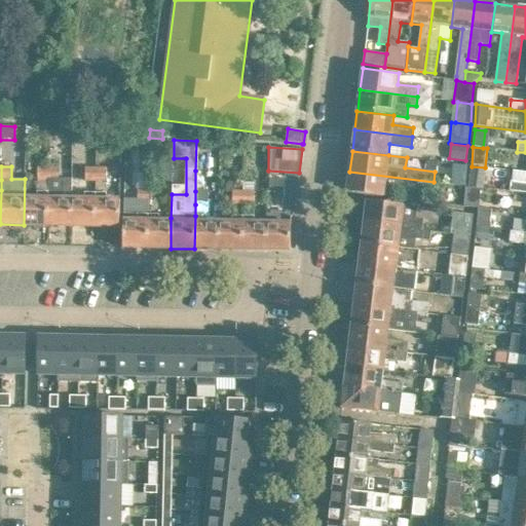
[(483,189),(485,167),(472,166),(470,187),(481,188),(483,189)]
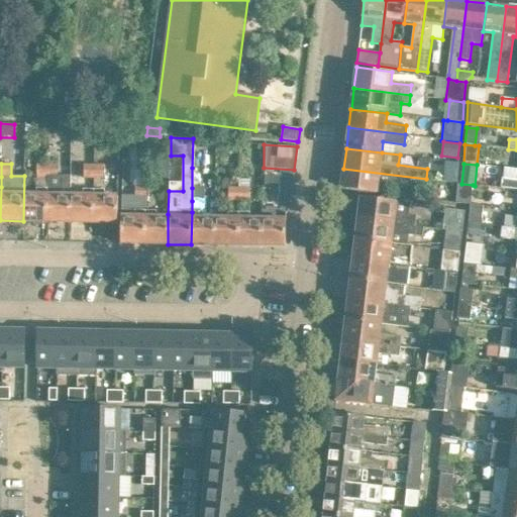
[(24,192),(23,221),(46,221),(47,165),(36,165),(36,192),(24,192)]
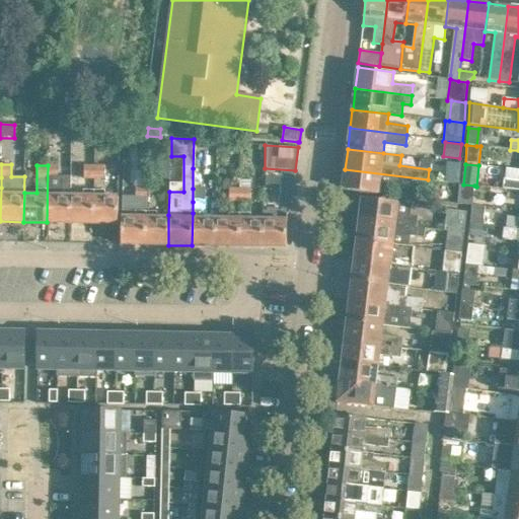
[(47,222),(71,223),(71,193),(71,177),(58,176),(59,165),(48,165),(47,222)]
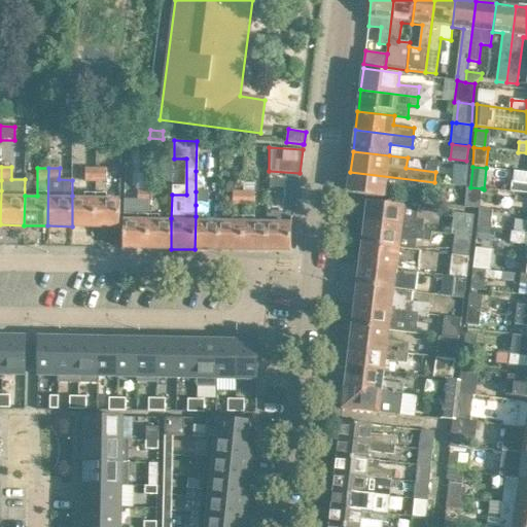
[(97,169),(85,169),(85,182),(97,182),(97,169)]
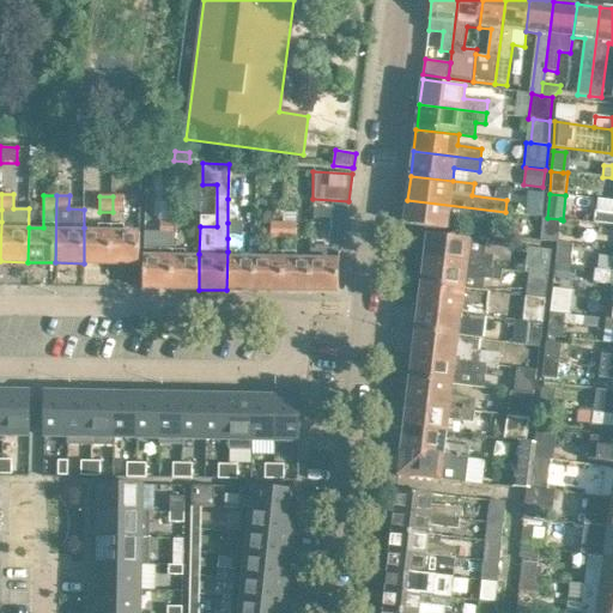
[(113,196),(113,212),(125,212),(125,196),(113,196)]
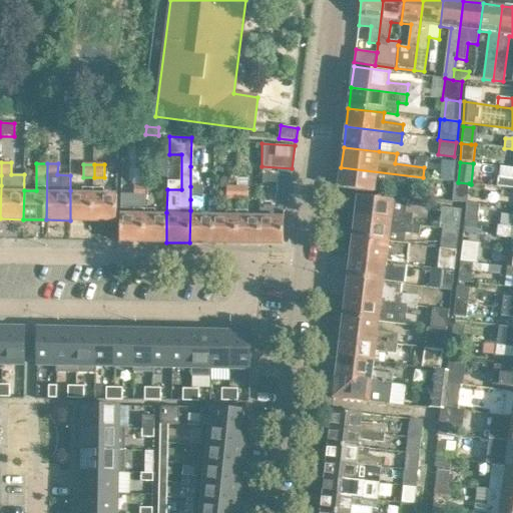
[(423,177),(341,167),(338,188),(374,192),(375,181),(422,187),(423,177)]
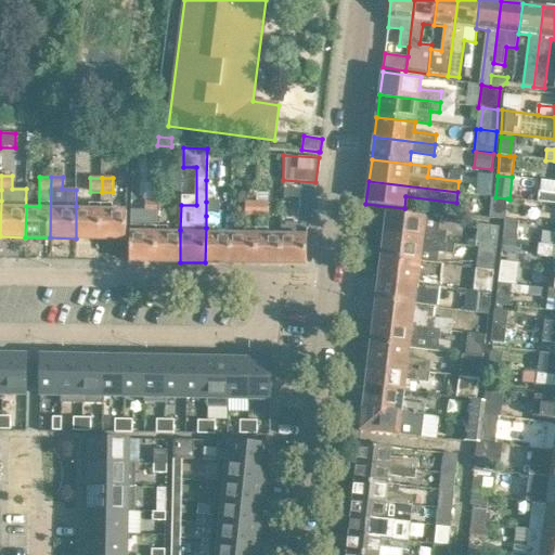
[(539,191),(537,203),(554,204),(554,182),(542,181),(540,191),(539,191)]
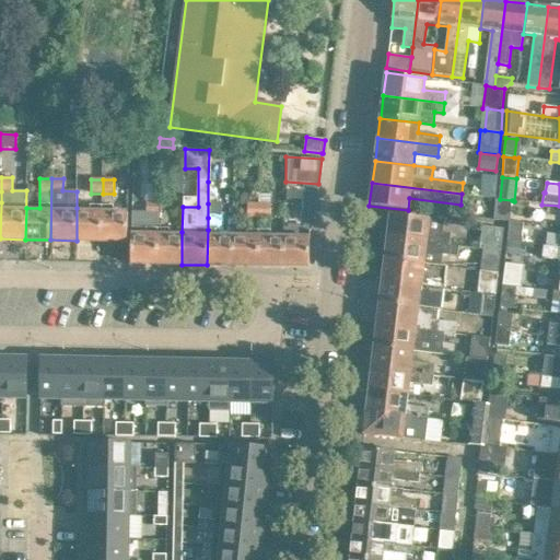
[(259,195),(259,205),(258,219),(270,219),(270,205),(270,195),(259,195)]
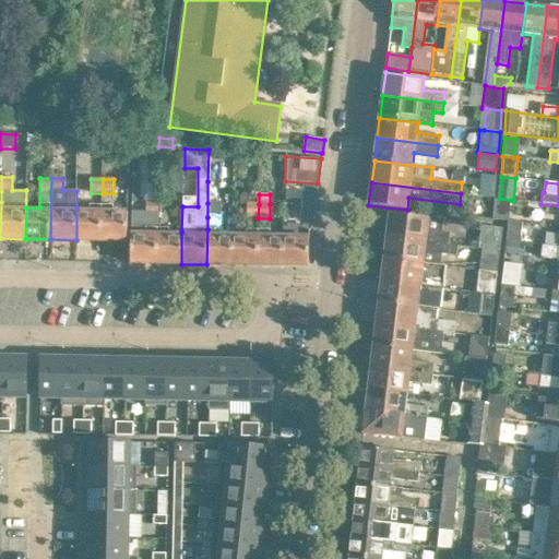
[(511,200),(499,199),(495,199),(492,221),(510,223),(510,221),(511,200)]
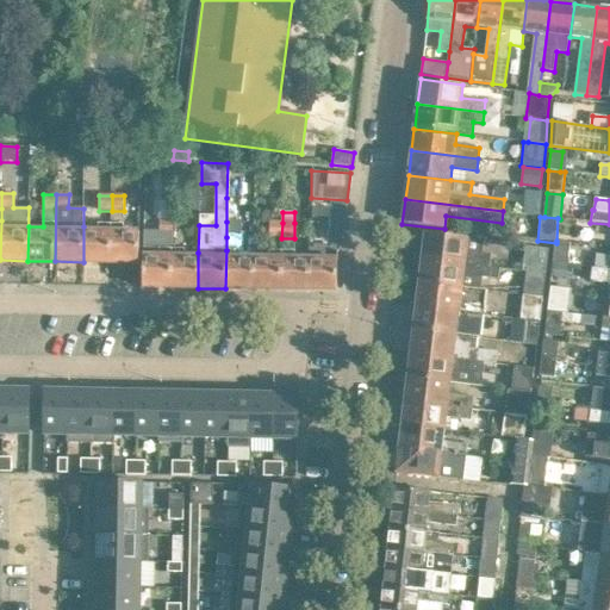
[(159,236),(170,236),(170,221),(159,221),(159,230),(159,236)]
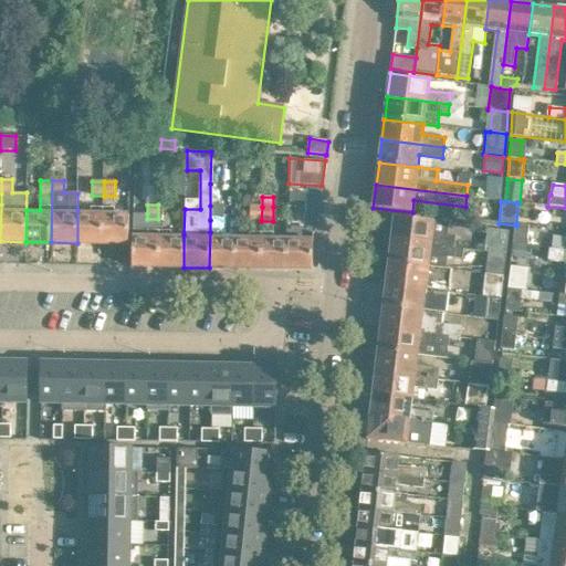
[(77,210),(77,243),(103,243),(103,207),(91,206),(91,211),(77,210)]
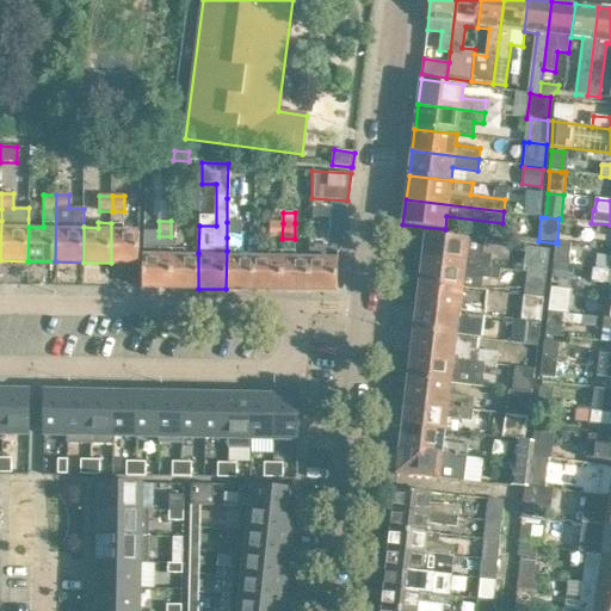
[(239,222),(227,222),(227,238),(239,238),(239,222)]
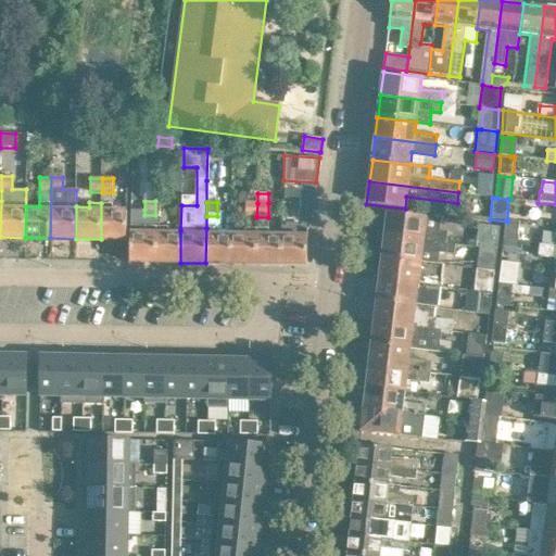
[(101,203),(101,239),(126,240),(126,207),(113,207),(113,203),(101,203)]
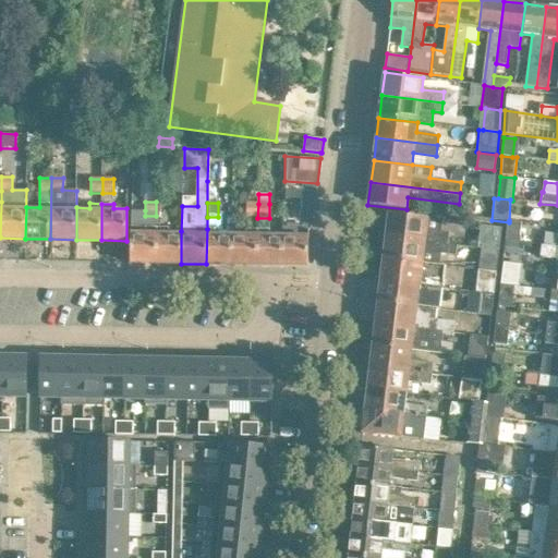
[(246,218),(257,218),(258,204),(246,204),(246,218)]
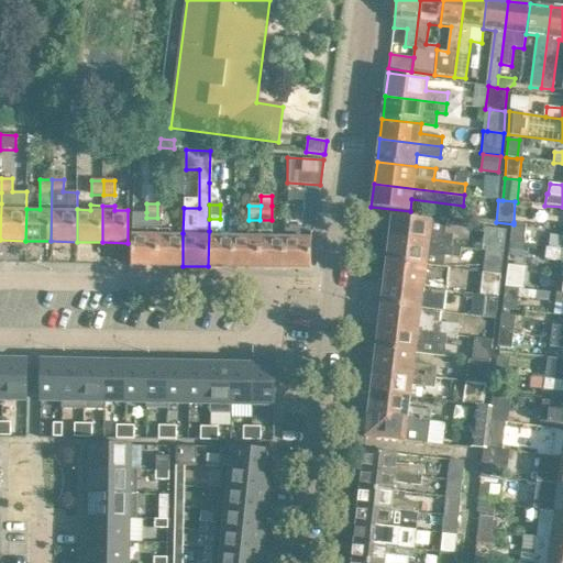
[(132,211),(131,265),(156,265),(157,228),(157,218),(146,218),(146,212),(132,211)]
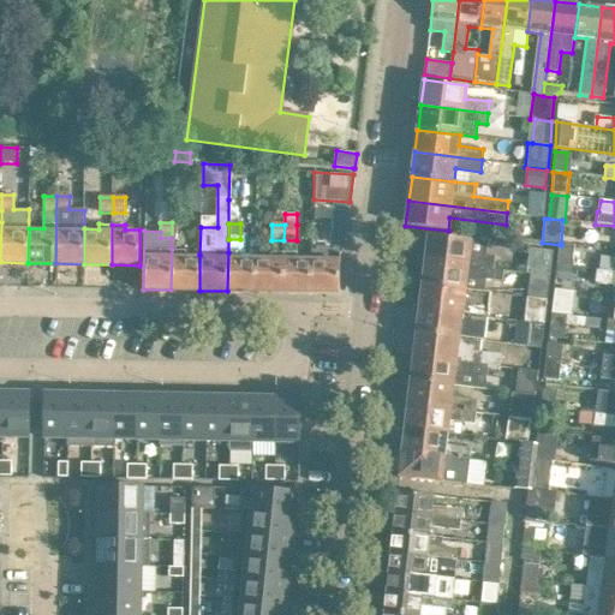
[(488,243),(429,236),(425,262),(493,269),(495,257),(487,256),(488,244),(488,243)]
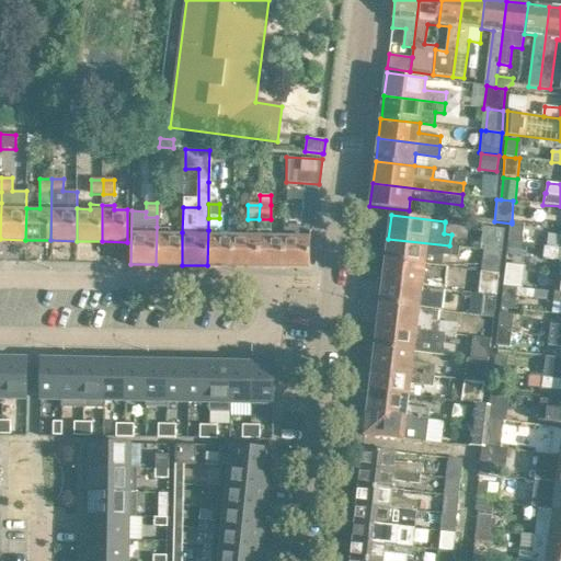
[(512,221),(512,224),(510,242),(522,244),(524,224),(512,221)]
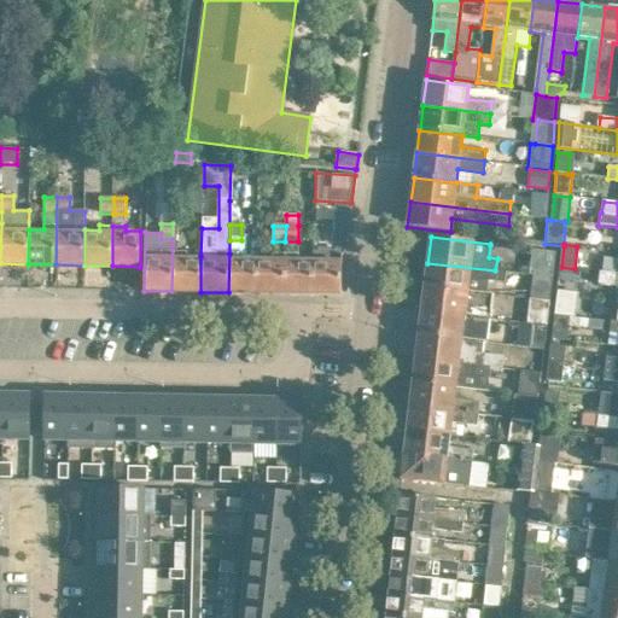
[(314,258),(313,293),(340,295),(342,255),(342,251),(330,251),(330,246),(314,246),(314,258)]
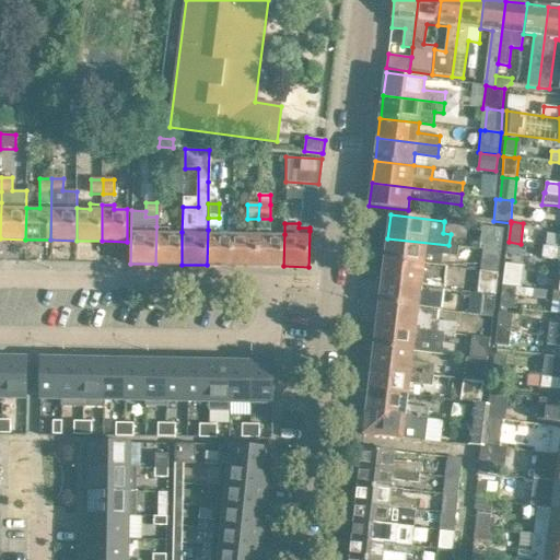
[(156,226),(155,264),(182,265),(182,232),(170,232),(170,226),(156,226)]
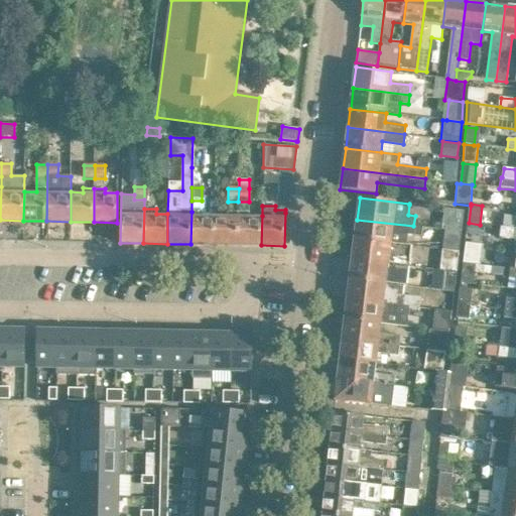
[(464,211),(444,209),(441,230),(445,230),(462,232),(464,211)]
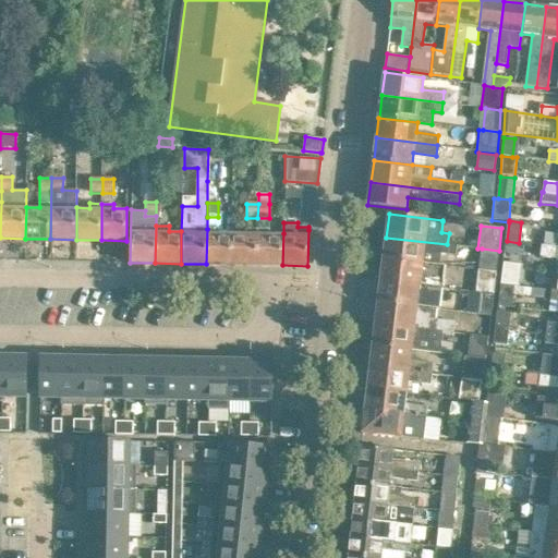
[(207,229),(206,264),(231,264),(232,232),(219,232),(219,229),(207,229)]
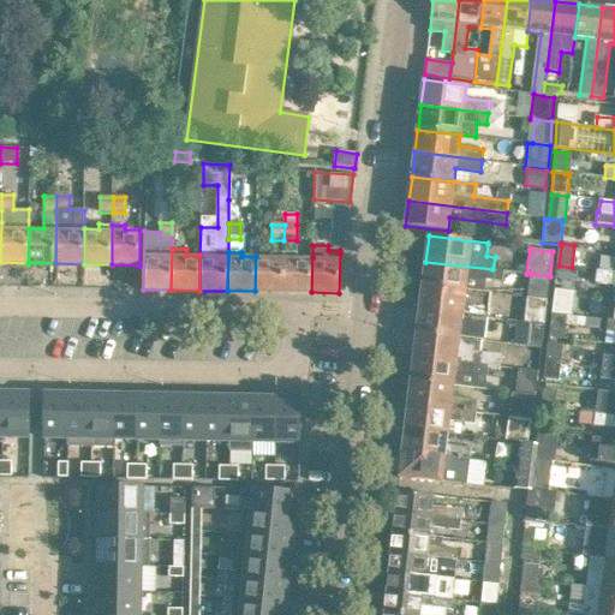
[(256,256),(255,291),(284,292),(284,252),(270,252),(270,256),(256,256)]
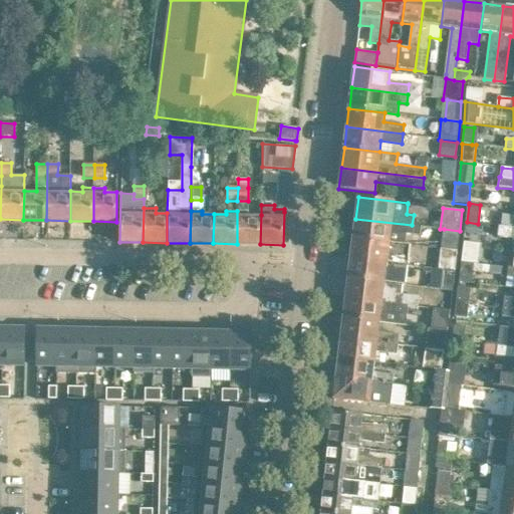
[(237,211),(237,244),(260,244),(261,215),(249,215),(249,212),(237,211)]
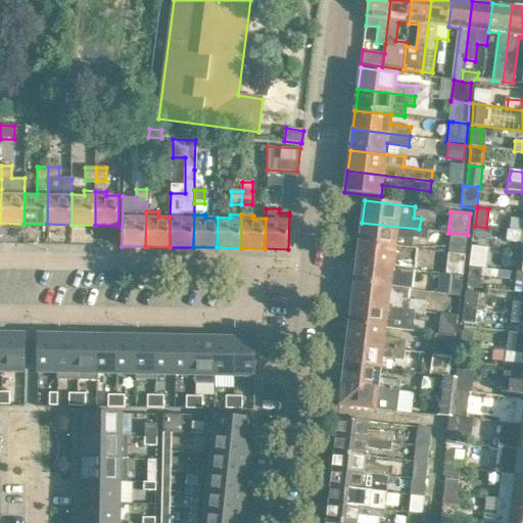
[(419,230),(419,229),(362,223),(360,242),(412,249),(413,238),(427,240),(429,231),(419,230)]
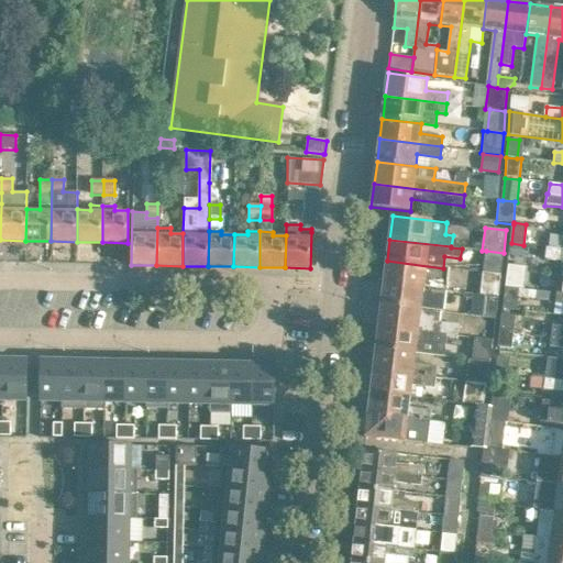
[(523,245),(511,244),(510,255),(522,256),(523,245)]
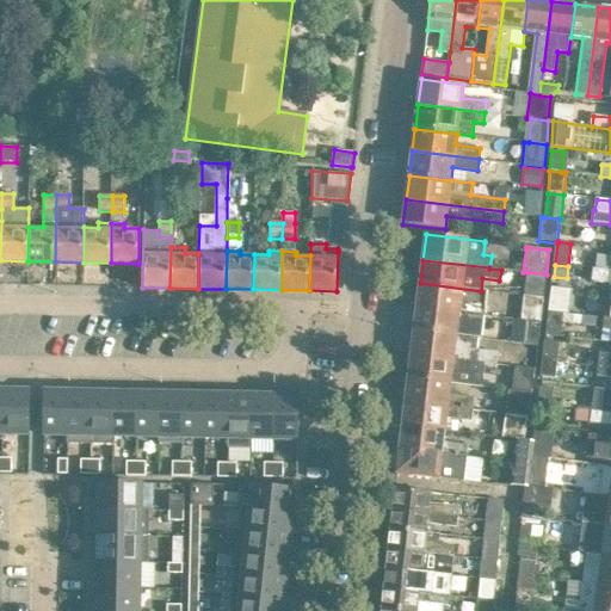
[(610,275),(610,271),(596,270),(593,269),(592,282),(610,284),(610,275)]
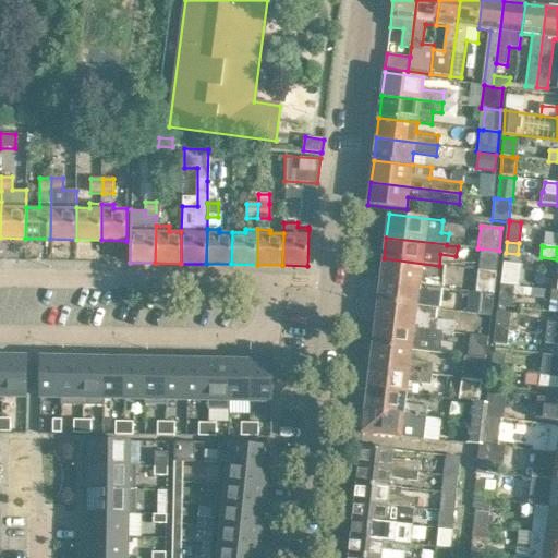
[(478,270),(496,273),(499,251),(482,249),(478,270)]
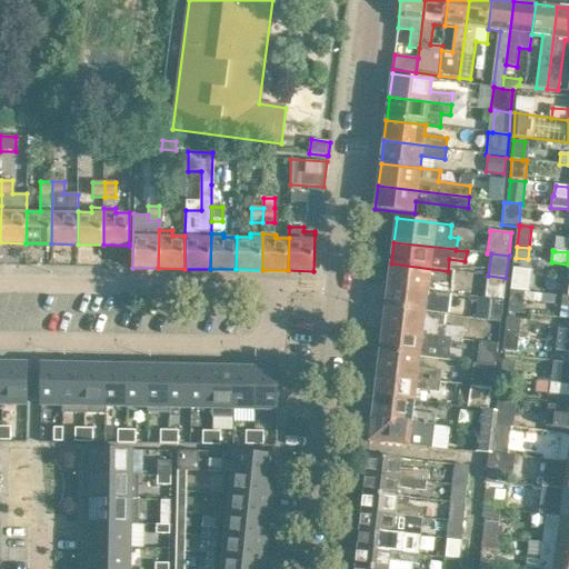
[(391,263),(388,286),(451,292),(451,293),(455,271),(448,271),(391,263)]
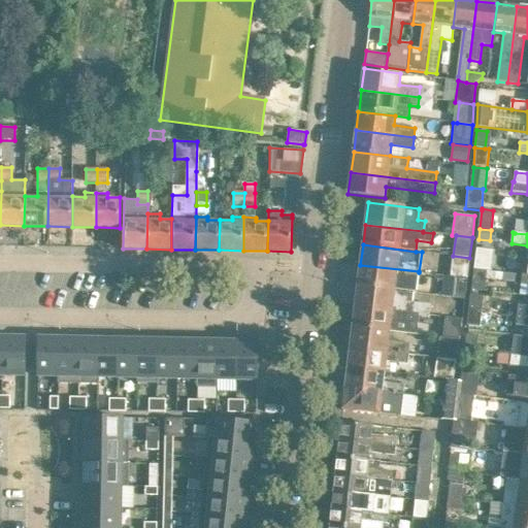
[(476,249),(474,269),(487,271),(491,271),(493,251),(476,249)]
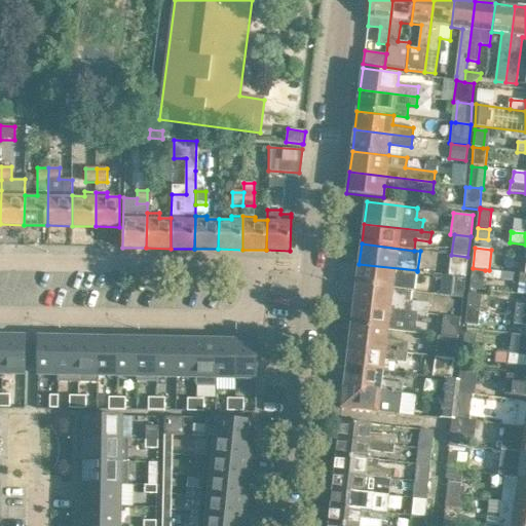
[(465,278),(467,257),(451,255),(449,275),(453,276),(465,278)]
